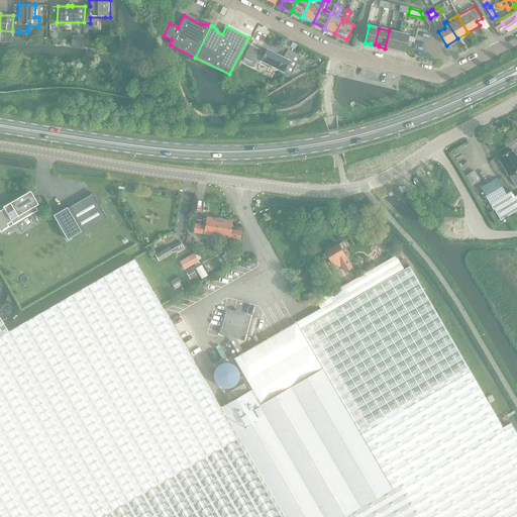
[(391,48),(395,49),(399,32),(389,30),(385,48),(391,49),(391,48)]
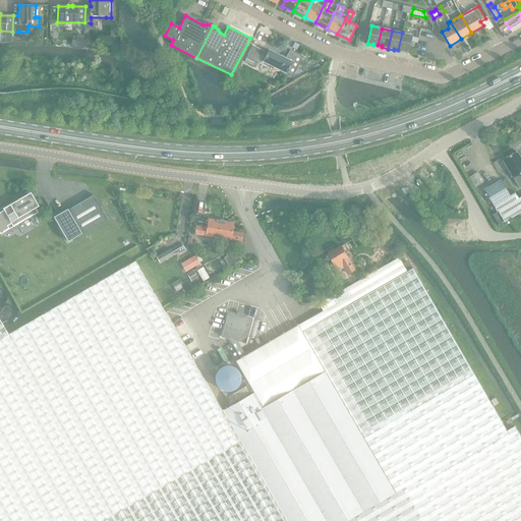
[(412,36),(402,33),(398,50),(402,51),(402,52),(408,53),(412,36)]
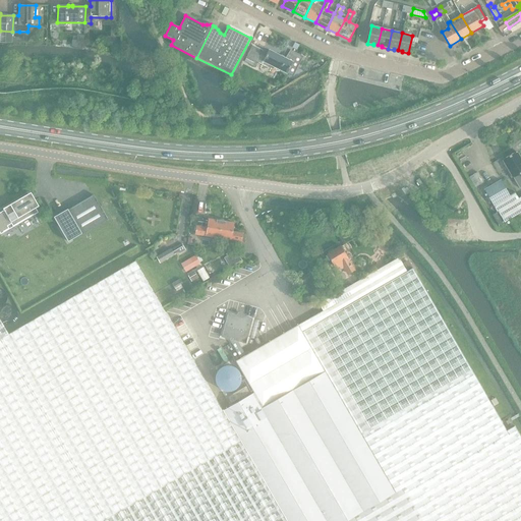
[(293,77),(302,59),(289,53),(286,59),(264,48),(263,51),(252,47),(244,63),(255,68),(258,63),(269,68),(270,66),(293,77)]
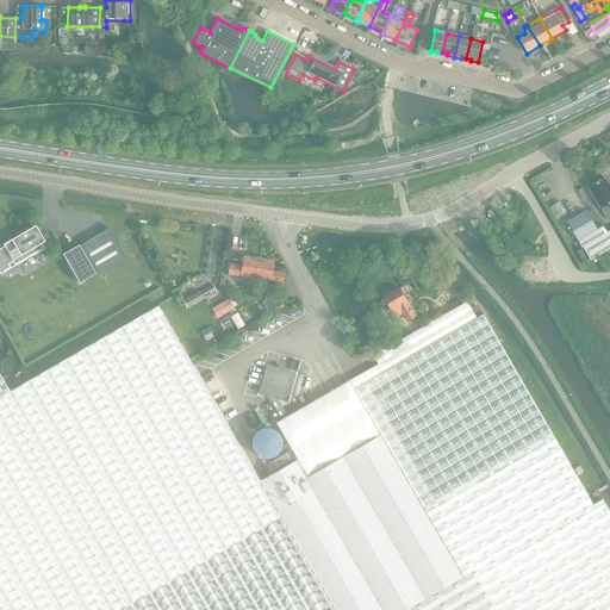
[(609,188),(604,179),(587,188),(590,192),(587,193),(591,198),(592,197),(598,207),(609,200),(609,188)]
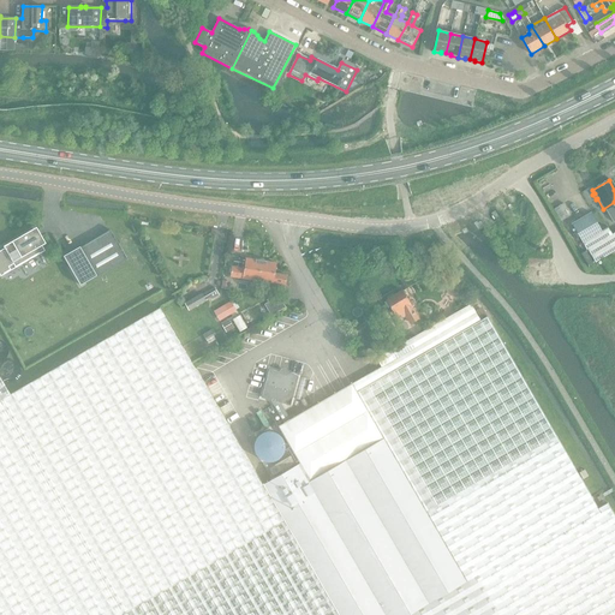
[(614,202),(603,209),(611,224),(614,220),(614,202)]
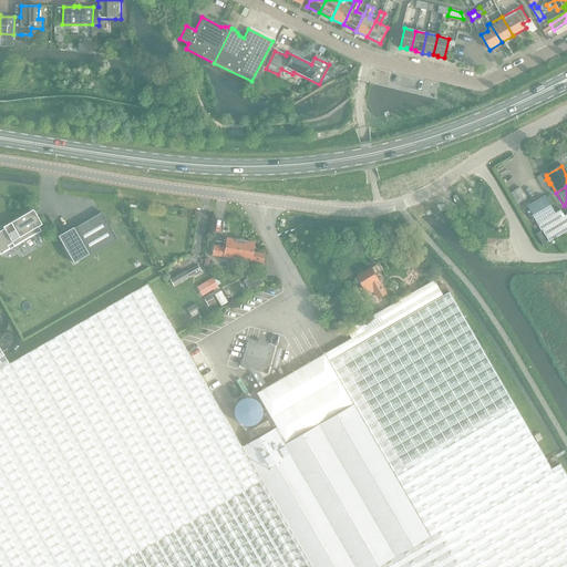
[(519,187),(509,193),(516,204),(526,199),(519,187)]
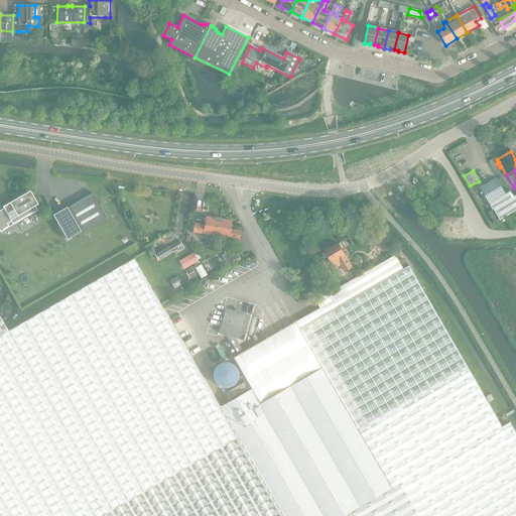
[(495,179),(479,189),(491,211),(492,210),(499,221),(506,217),(515,211),(515,196),(513,198),(510,190),(504,195),(495,179)]
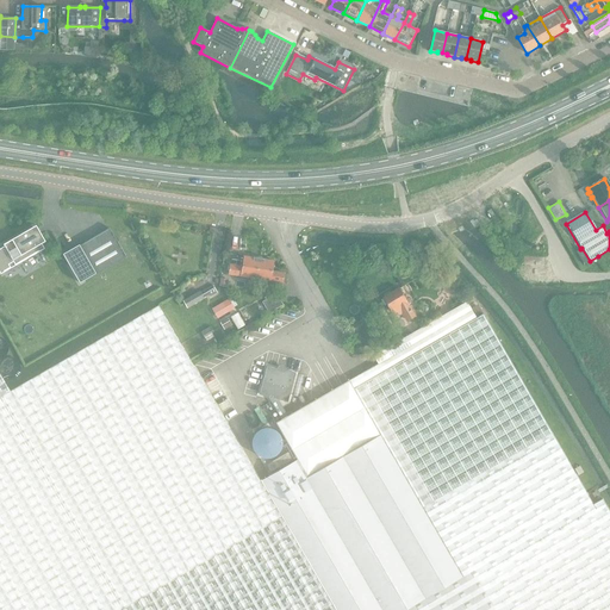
[(481,224),(474,229),(478,234),(479,234),(485,229),(481,224)]
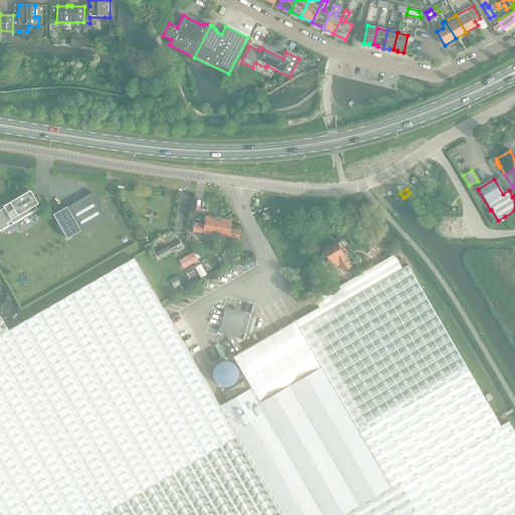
[(0,230),(0,231),(37,210),(27,192),(3,206),(4,208),(0,209),(0,230)]
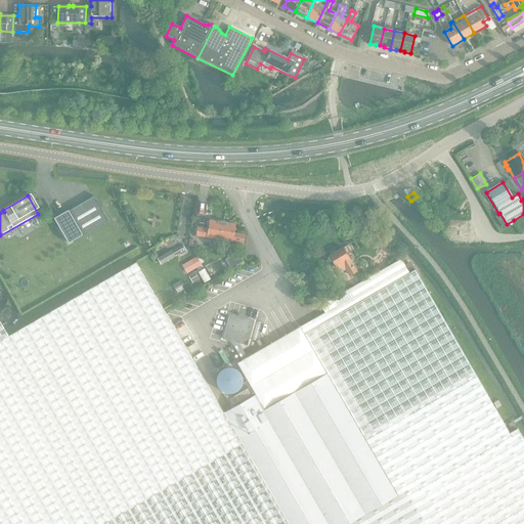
[(94,197),(92,198),(59,216),(60,218),(56,220),(55,218),(53,218),(68,244),(70,243),(69,242),(72,241),(73,242),(108,221),(94,197)]
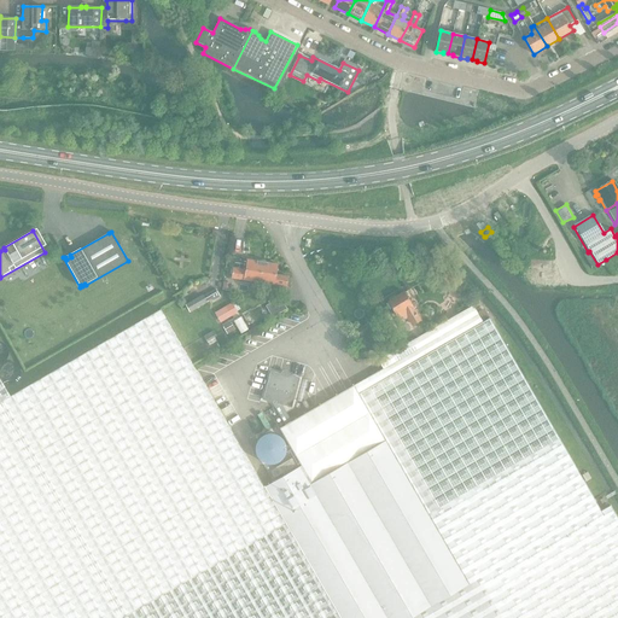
[(589,252),(583,255),(590,268),(596,264),(589,252)]
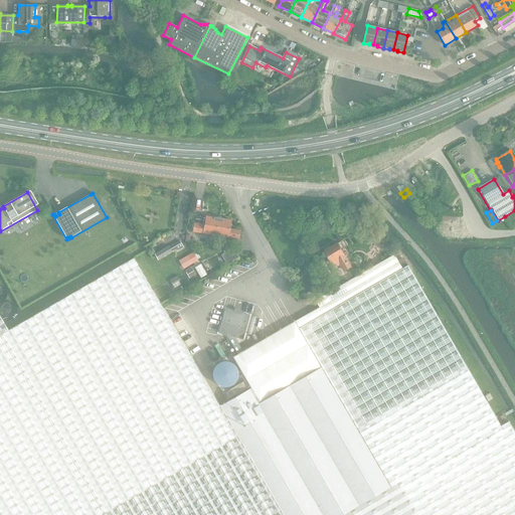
[(192,232),(216,236),(219,219),(205,217),(204,225),(194,224),(192,232)]
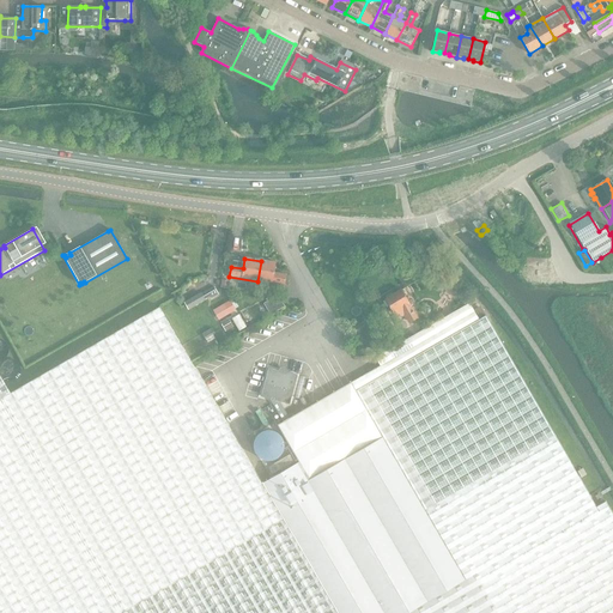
[(277,263),(261,261),(258,281),(285,286),(286,275),(274,273),(277,263)]
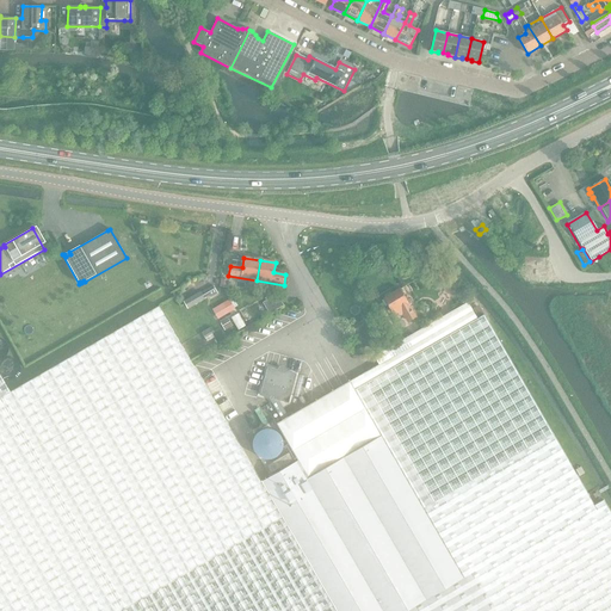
[(442,281),(449,272),(443,266),(436,275),(442,281)]
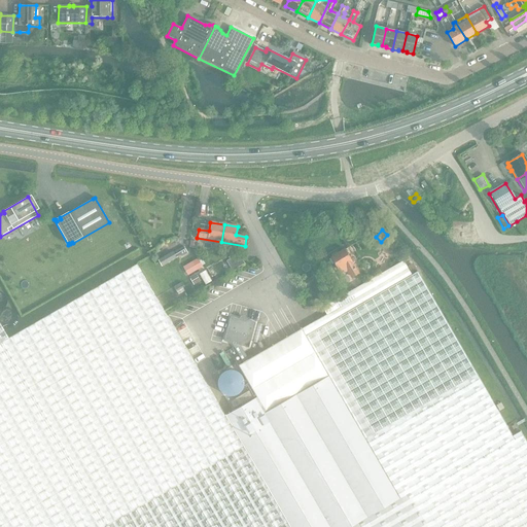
[(180,254),(181,256),(187,253),(184,247),(174,253),(174,252),(160,260),(162,265),(180,254)]
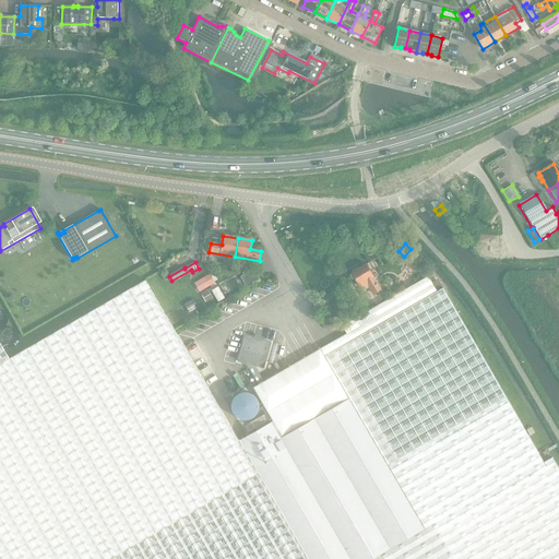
[(373,296),(381,290),(366,264),(358,270),(357,268),(352,271),(352,272),(351,273),(361,293),(369,288),(373,296)]
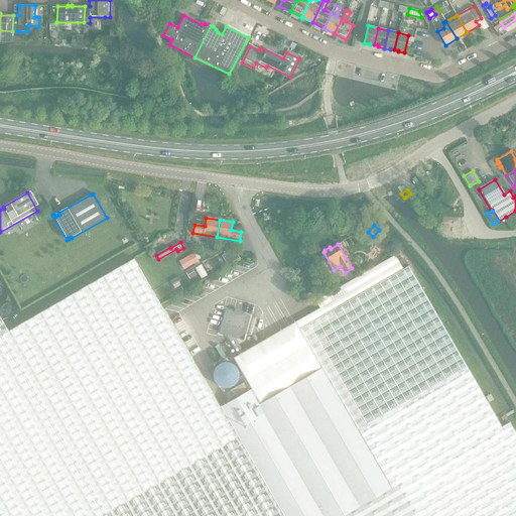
[(228,266),(240,259),(235,250),(222,256),(228,266)]
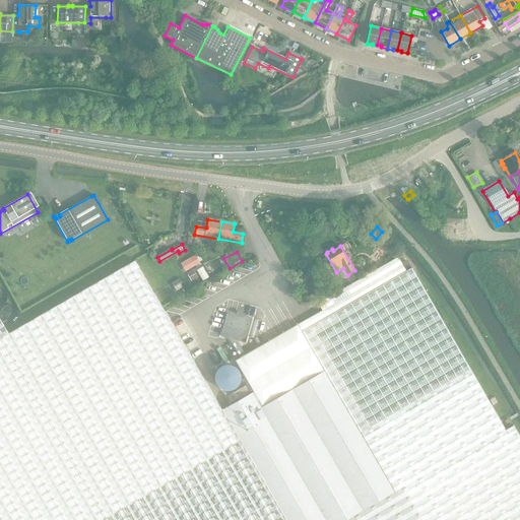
[(195,255),(181,263),(186,272),(200,263),(195,255)]
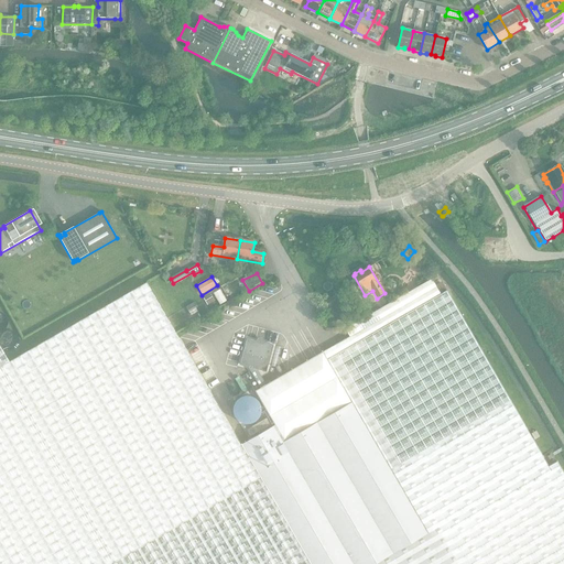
[(0,346),(0,563),(110,563),(112,563),(563,563),(563,475),(556,462),(548,467),(446,291),(441,294),(432,279),(345,328),(349,336),(323,353),(429,533),(375,563),(308,563),(240,445),(147,283),(9,362),(0,346)]
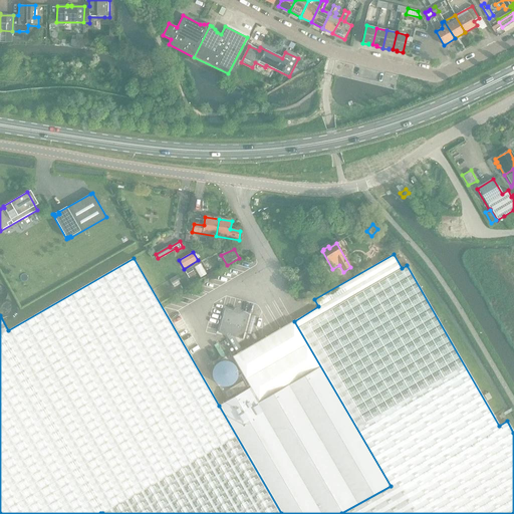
[(200,264),(194,267),(200,278),(206,274),(200,264)]
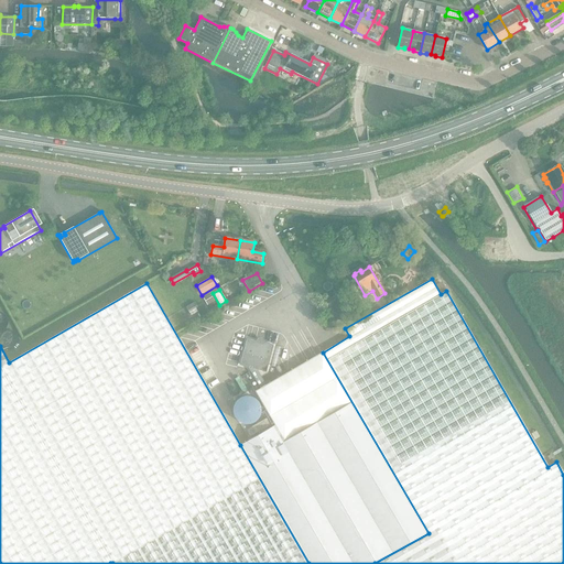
[(210,294),(204,299),(207,305),(215,301),(210,294)]
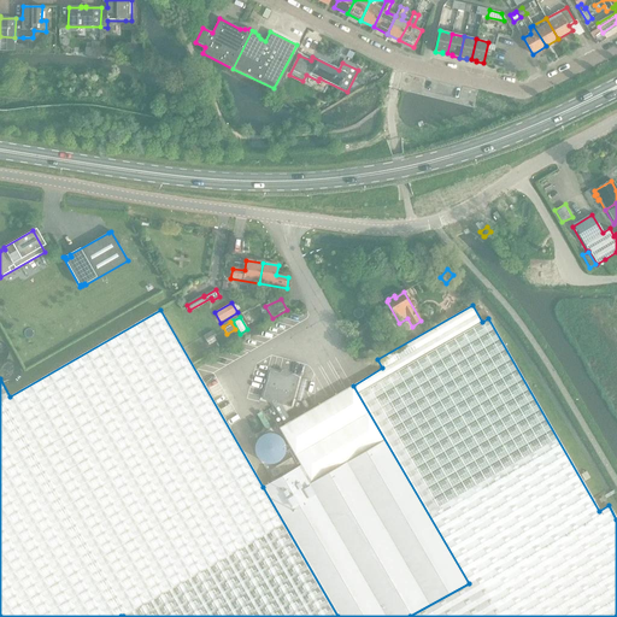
[(213,330),(204,336),(209,345),(216,341),(213,338),(216,335),(213,330)]
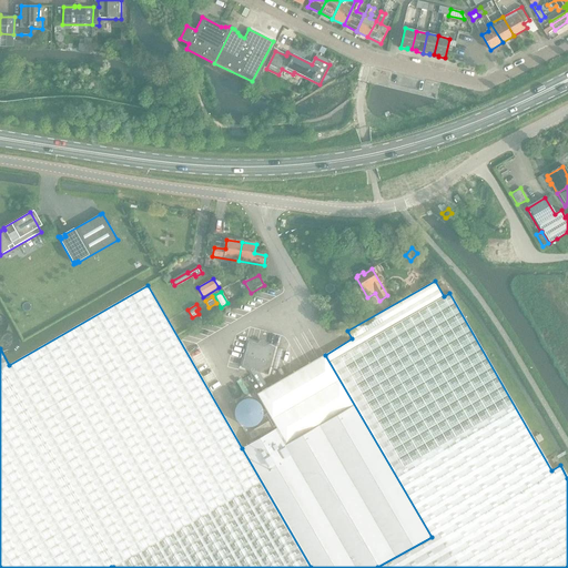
[(249,341),(241,367),(250,371),(259,373),(267,375),(275,348),(265,345),(257,343),(249,341)]
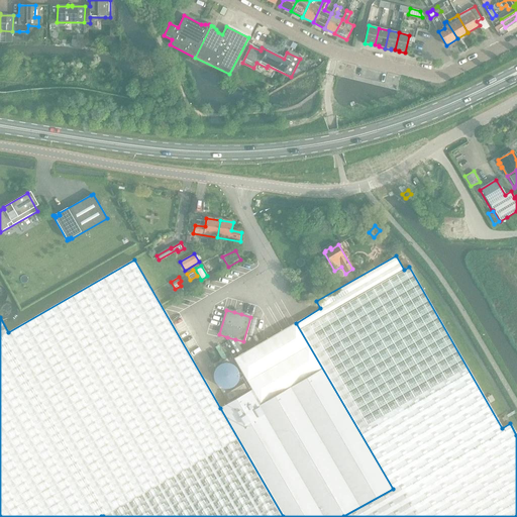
[(251,390),(220,408),(283,516),(343,516),(393,489),(296,323),(243,352),(235,339),(227,337),(238,355),(233,358),(251,390)]
